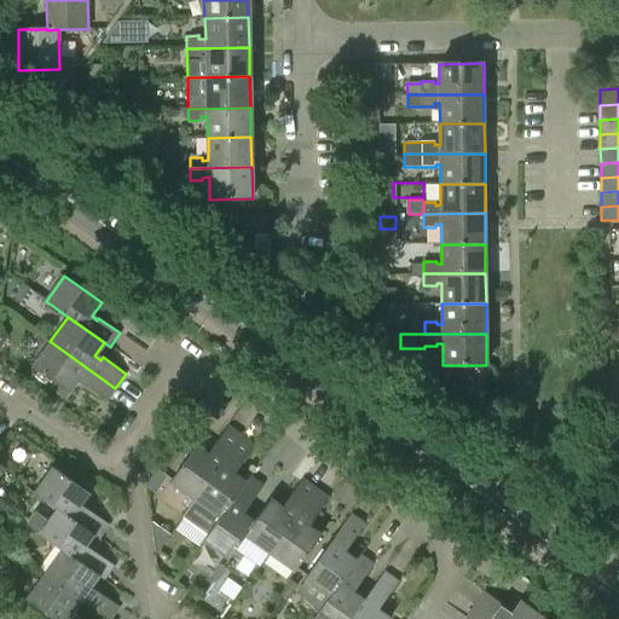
[(105,401),(115,388),(50,341),(32,366),(55,382),(50,388),(67,400),(71,394),(69,392),(79,379),(85,382),(82,385),(105,401)]
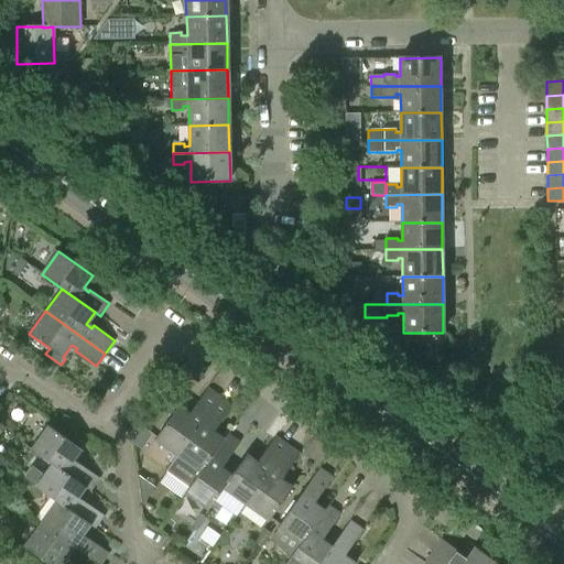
[(153,441),(176,457),(219,397),(207,388),(193,409),(194,410),(191,415),(177,407),(153,441)]
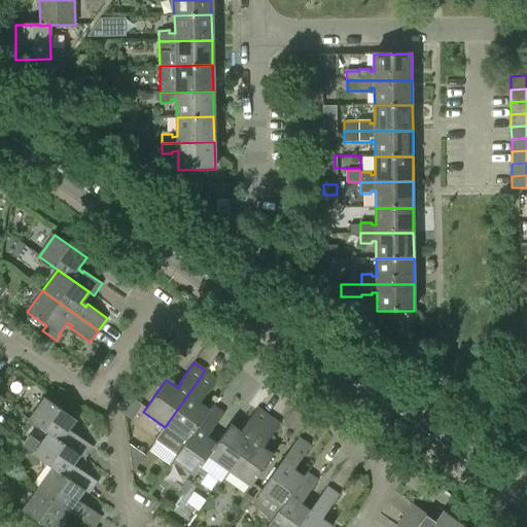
[(205,371),(165,427),(160,434),(177,453),(185,442),(186,443),(209,411),(208,410),(197,401),(200,397),(202,398),(216,379),(205,371)]
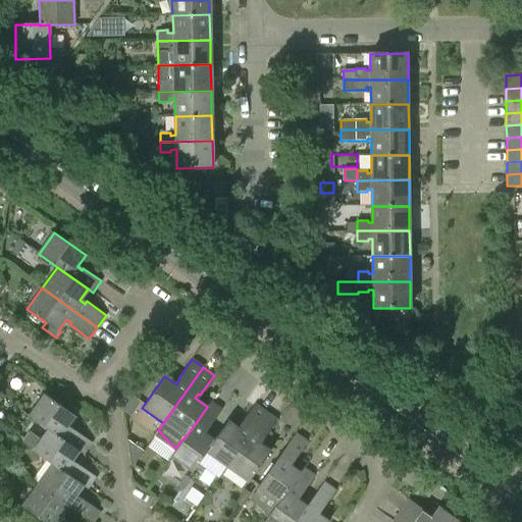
[(27,413),(47,427),(79,451),(83,454),(91,441),(71,428),(70,430),(66,426),(74,415),(42,392),(27,413)]
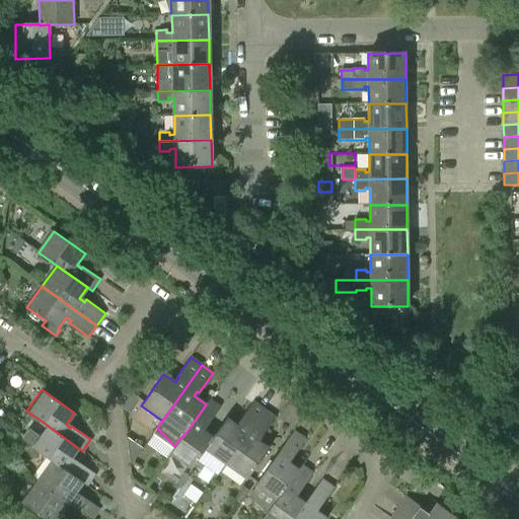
[(183,436),(182,435),(174,446),(168,454),(191,469),(205,451),(203,450),(212,437),(201,430),(205,425),(206,426),(220,408),(208,398),(205,403),(206,404),(183,436)]
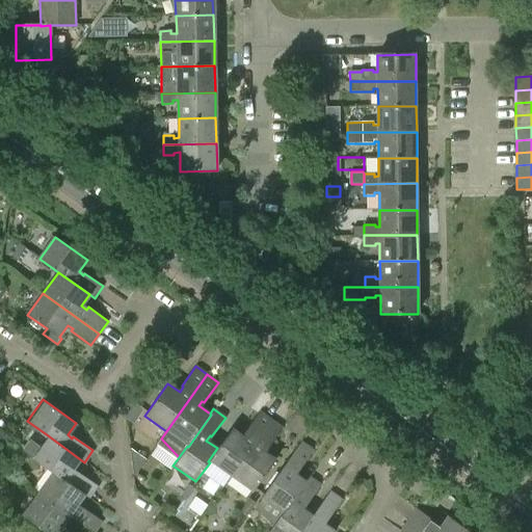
[(208,461),(210,462),(230,477),(270,420),(259,411),(245,431),(246,432),(243,436),(231,428),(217,448),(208,461)]
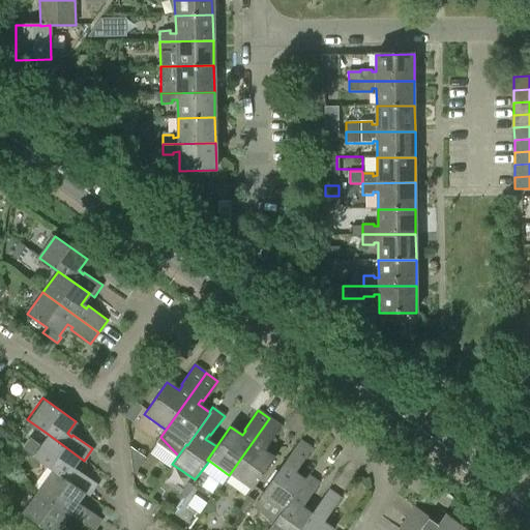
[(281,427),(269,418),(229,475),(251,490),(273,458),(262,449),(265,445),(267,446),(281,427)]
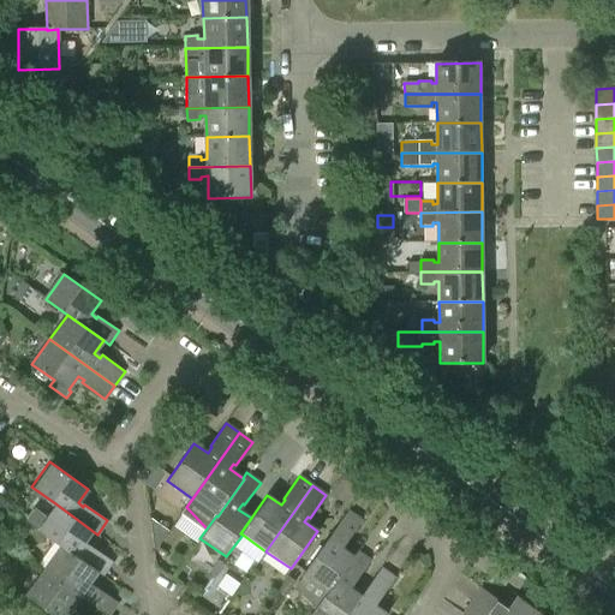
[(83,544),(93,531),(55,503),(46,517),(35,508),(25,520),(60,545),(61,544),(99,572),(99,573),(103,577),(113,563),(89,545),(88,548),(83,544)]
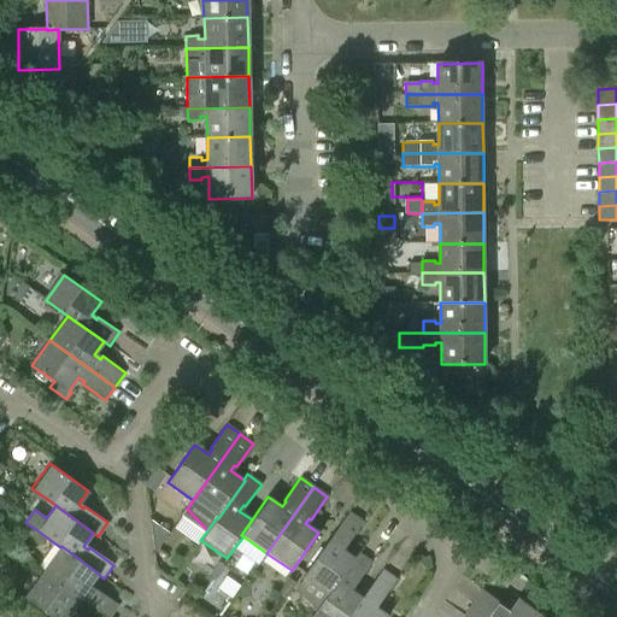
[(318,607),(327,595),(353,558),(340,548),(344,544),(346,545),(363,522),(348,512),(301,579),(305,581),(297,592),(318,607)]
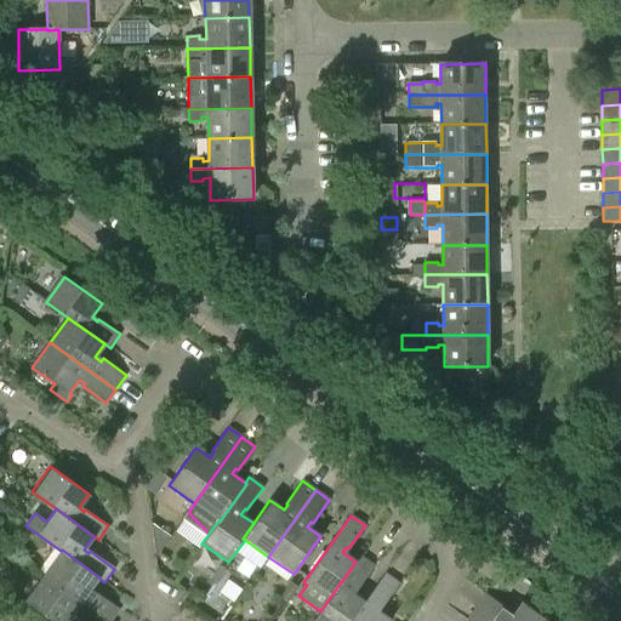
[(158,554),(171,536),(152,523),(152,524),(155,553),(158,554)]
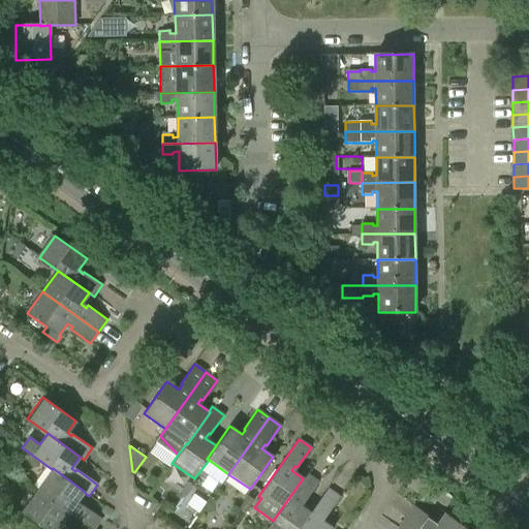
[(53,468),(52,469),(37,490),(69,514),(91,528),(94,528),(102,519),(83,505),(82,507),(76,503),(85,493),(85,492),(53,468)]
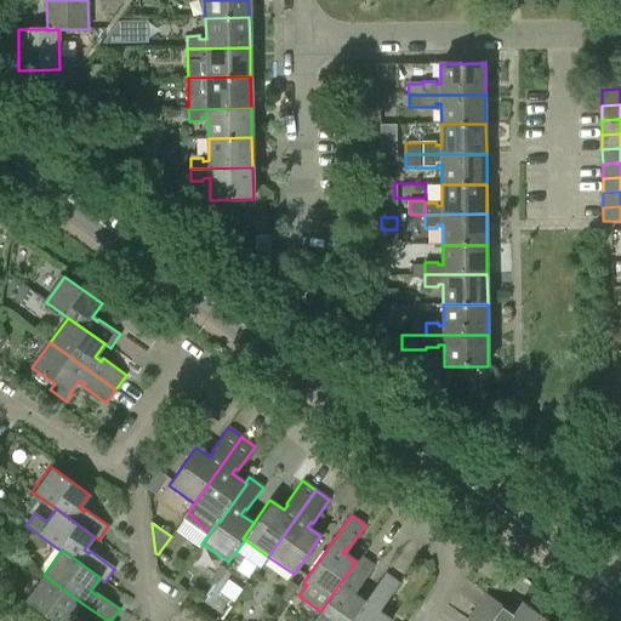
[(329,599),(320,611),(313,620),(352,620),(364,603),(351,593),(355,588),(357,590),(374,567),(359,557),(355,562),(329,599)]
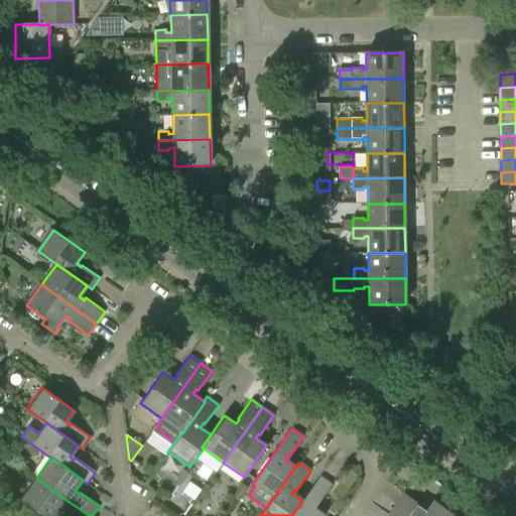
[(182,471),(178,477),(183,481),(188,475),(182,471)]
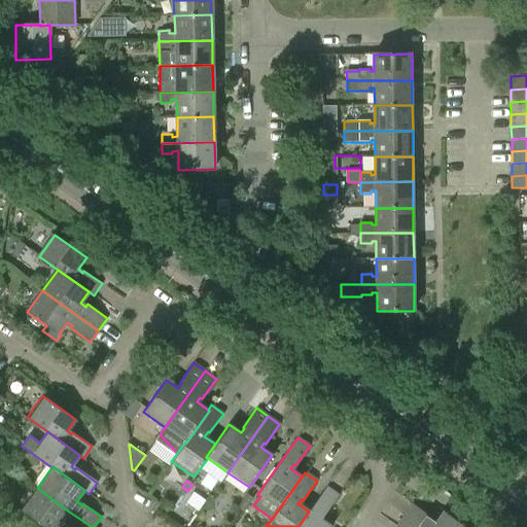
[(183,497),(187,491),(182,487),(177,493),(183,497)]
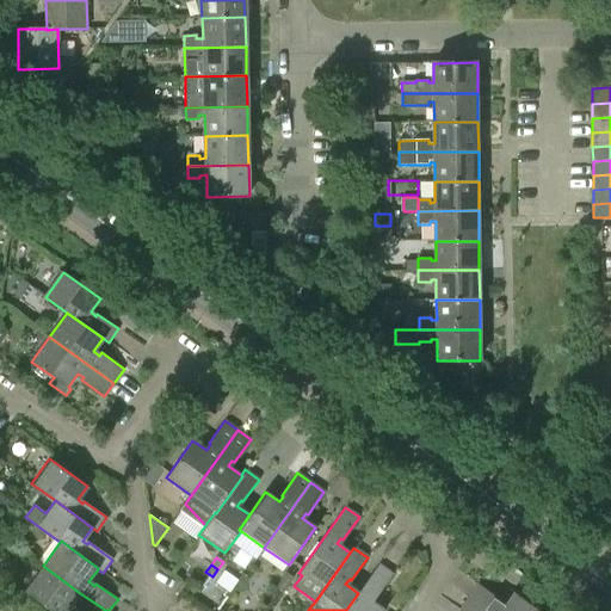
[(72,605),(80,593),(43,566),(25,591),(53,610),(82,610),(78,608),(76,610),(72,605)]
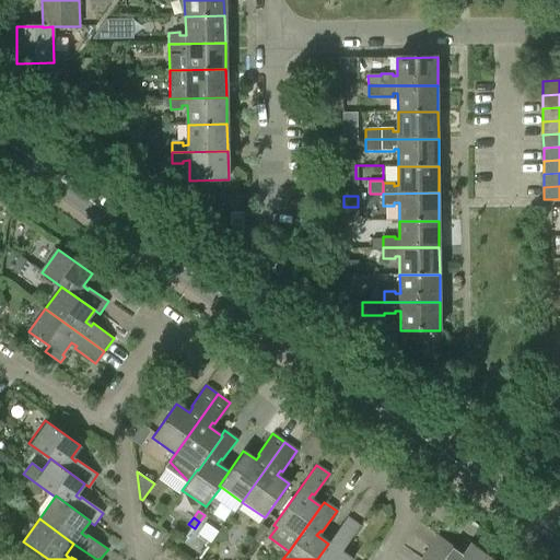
[(347,518),(328,544),(317,559),(350,559),(339,551),(343,547),(345,548),(360,527),(347,518)]
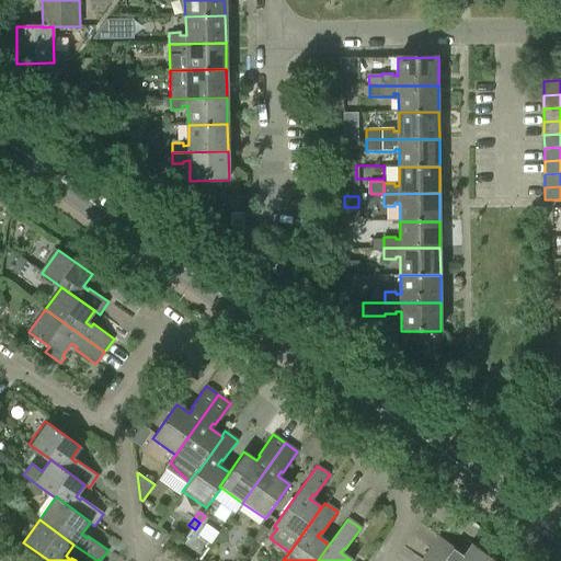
[(262,527),(258,534),(264,538),(268,531),(265,529),(262,527)]
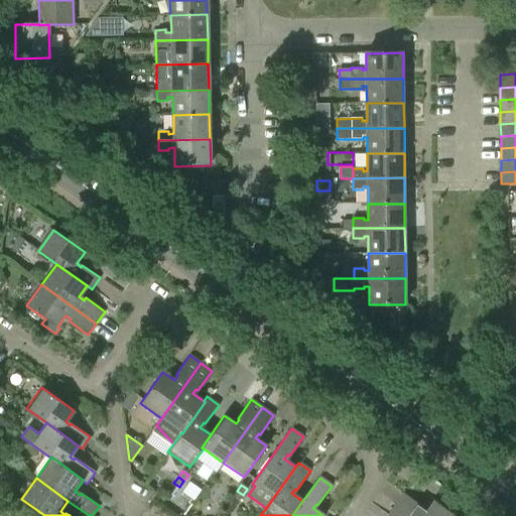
[(236,499),(238,501),(243,495),(237,491),(233,497),(236,499)]
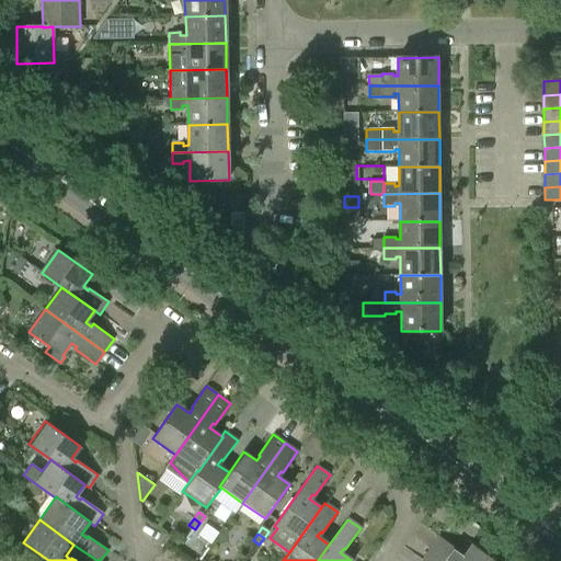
[(438,536),(430,548),(447,560),(496,560),(470,542),(461,556),(457,552),(458,551),(438,536)]
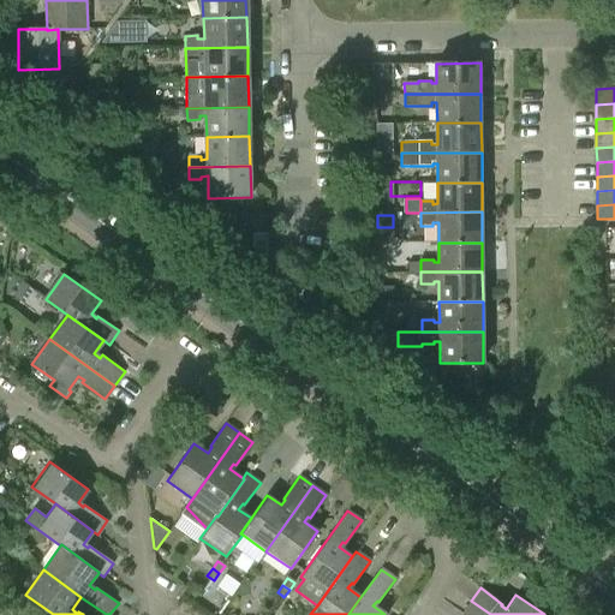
[(490,614),(471,601),(460,614),(490,614)]
